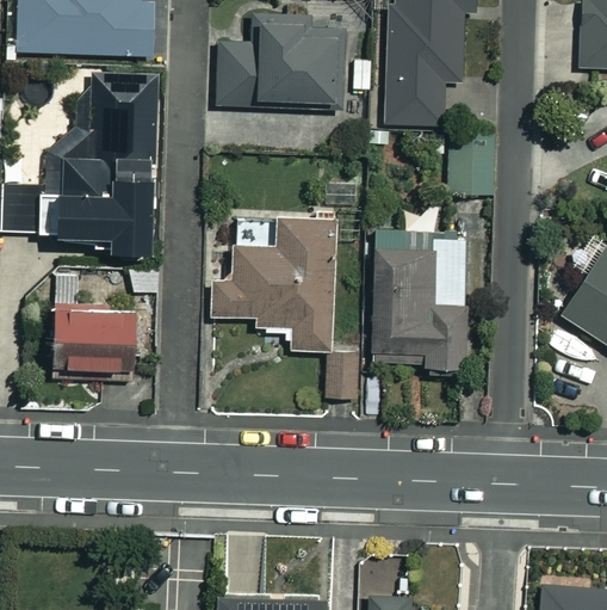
[(19,0),(18,53),(147,56),(148,0),(19,0)]
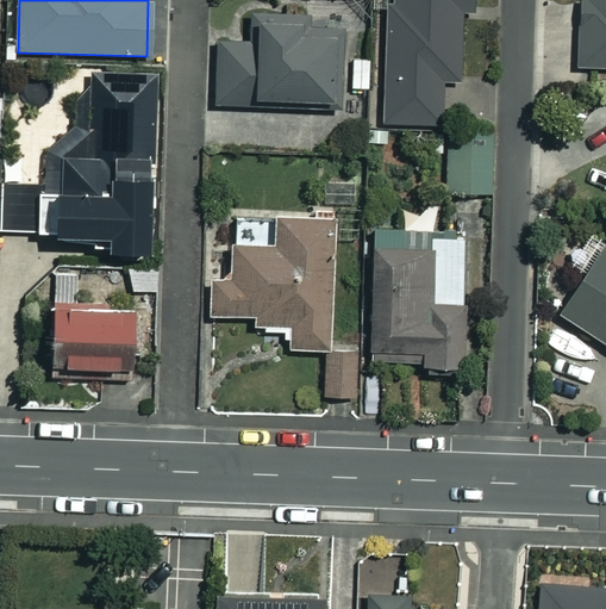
[(464,0),(388,0),(383,122),(439,124),(441,82),(460,84),(464,0)]
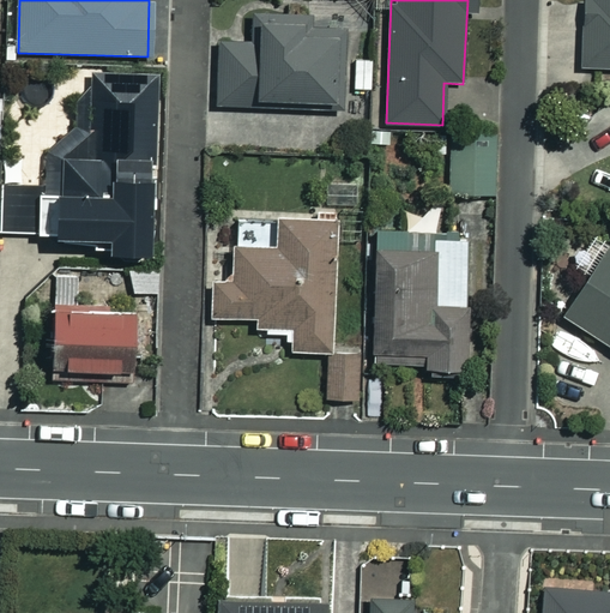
[(609,0),(589,0),(590,1),(583,1),(581,68),(609,68),(609,0)]
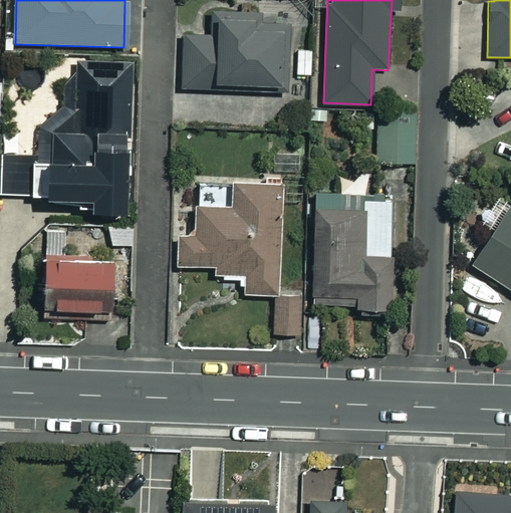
[(258,24),(259,12),(210,11),(210,37),(185,37),(184,84),(285,86),(286,25),(258,24)]
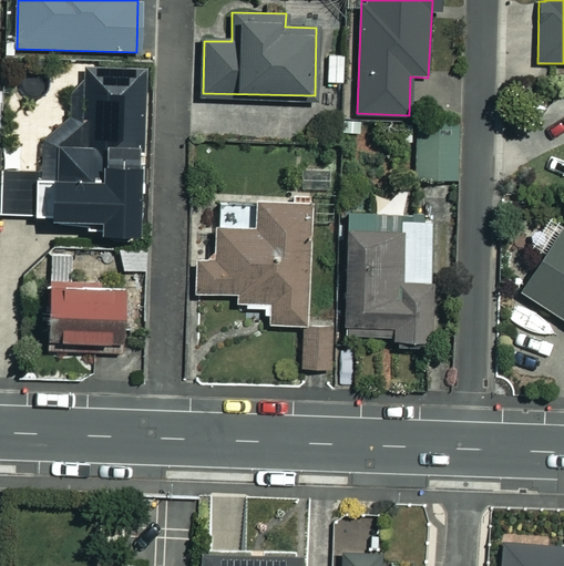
[(149,69),(85,69),(84,147),(57,147),(57,179),(33,179),(33,223),(85,224),(85,235),(134,235),(134,166),(147,166),(149,69)]
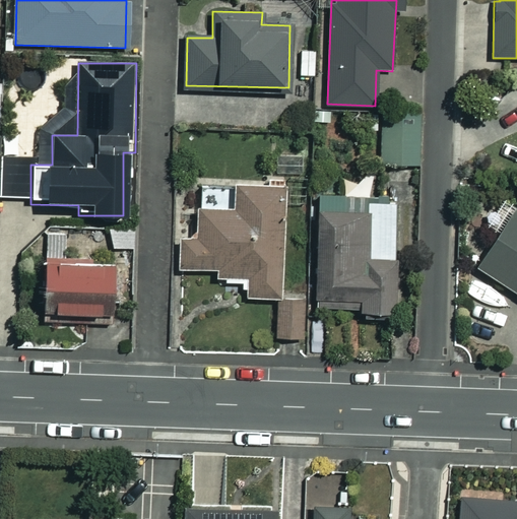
[(282,188),(235,186),(234,212),(197,210),(196,241),(182,240),(181,270),(215,271),(214,281),(246,282),(246,299),(277,300),(282,188)]
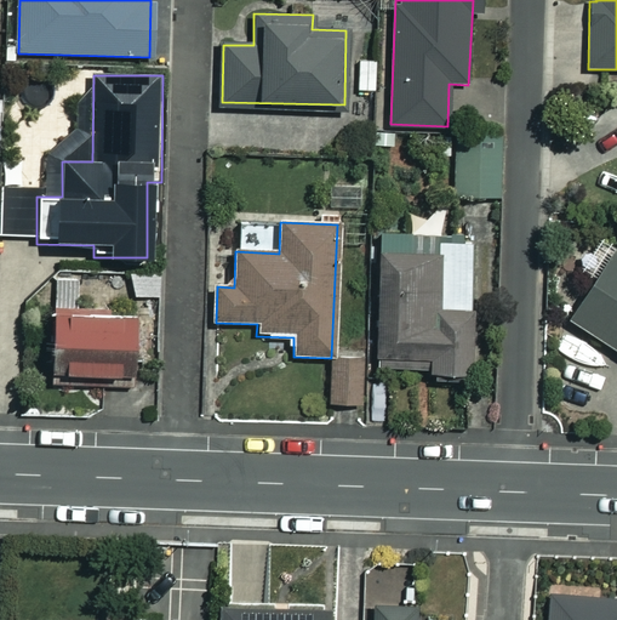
[(472,240),(377,239),(376,373),(470,373),(472,240)]
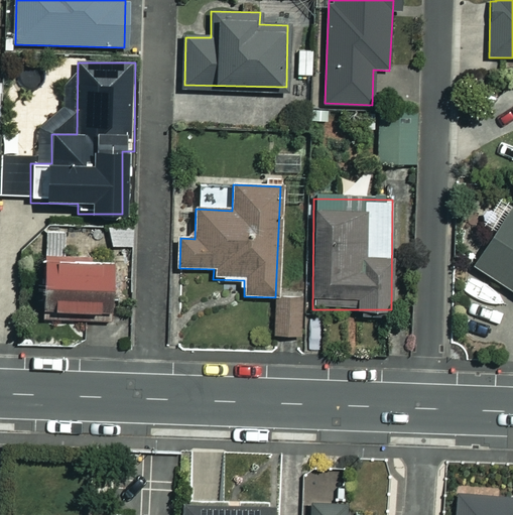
[(512,214),(508,211),(474,267),(512,290),(512,214)]
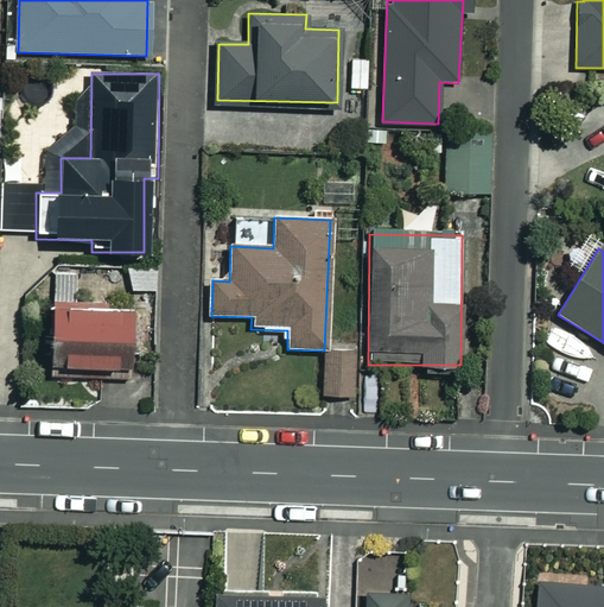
[(126,311),(48,307),(44,366),(122,371),(126,311)]
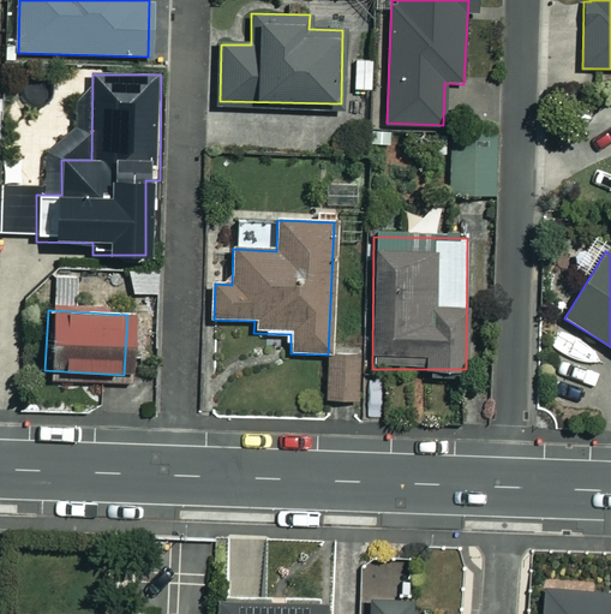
[(360,356),(330,355),(328,399),(358,401),(360,356)]
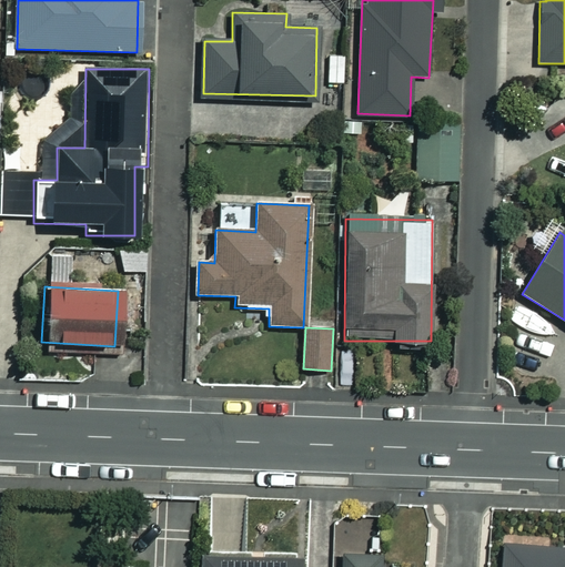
[(564,549),(504,544),(501,566),(564,566),(564,549)]
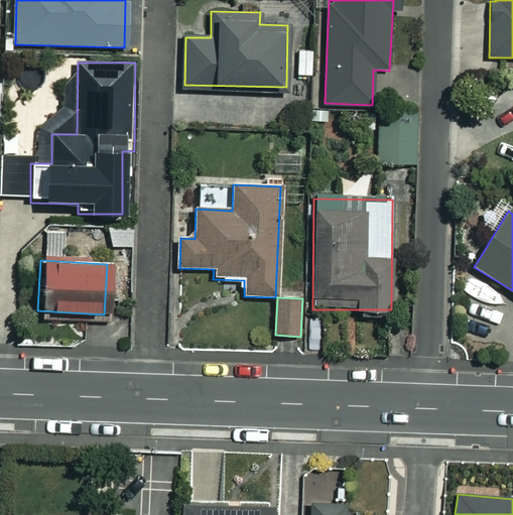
[(180,503),(179,514),(270,514),(271,507),(180,503)]
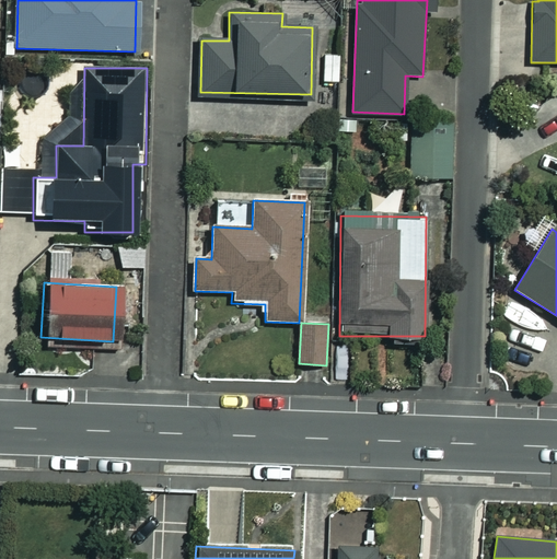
[(382,558),(383,548),(338,546),(336,558),(382,558)]
